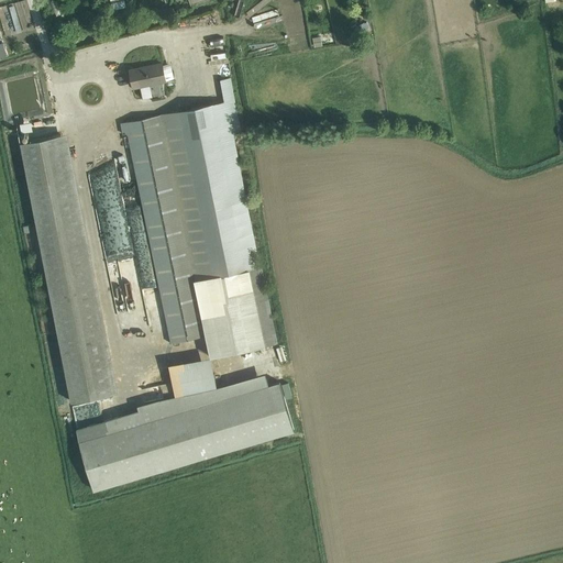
[(45,0),(47,4),(45,6),(45,8),(48,7),(51,18),(52,18),(58,15),(61,15),(57,6),(61,4),(59,0),(45,0)]
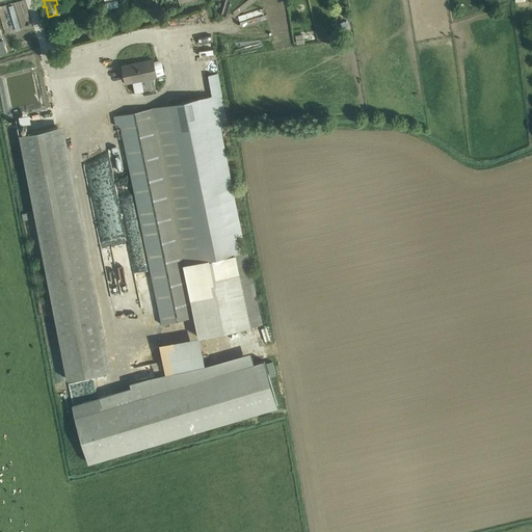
[(14,37),(25,33),(17,7),(5,11),(14,37)]
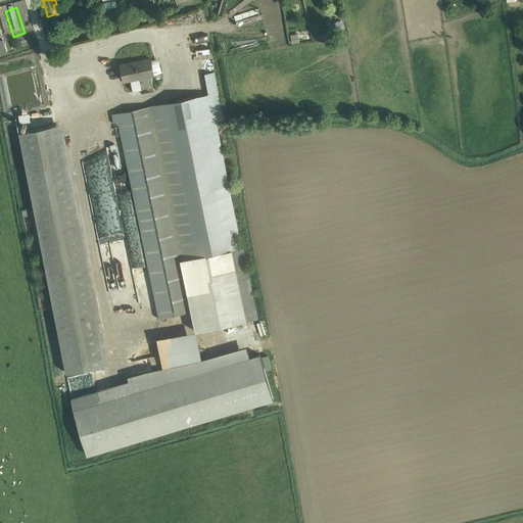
[(238,9),(238,16),(230,17),(230,20),(253,19),(252,8),(238,9)]
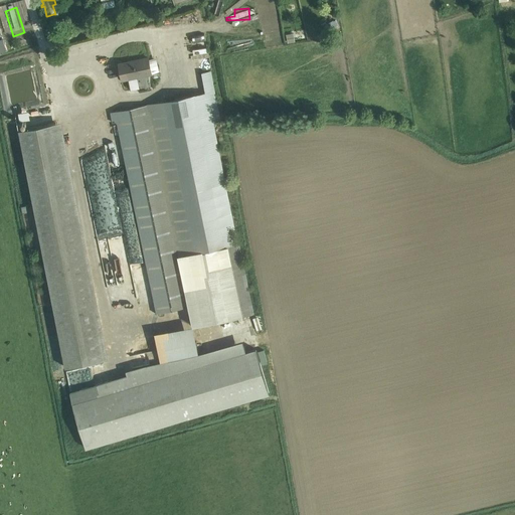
[(282,32),(282,42),(290,42),(290,32),(282,32)]
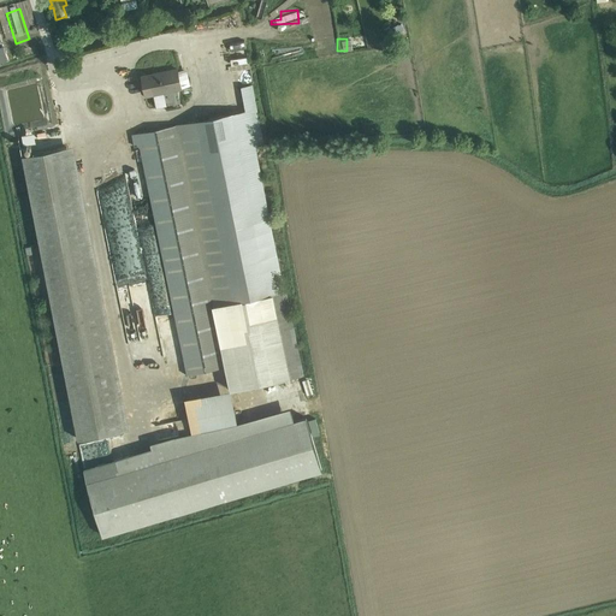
[(225,53),(217,54),(218,60),(238,58),(236,41),(224,42),(225,53)]
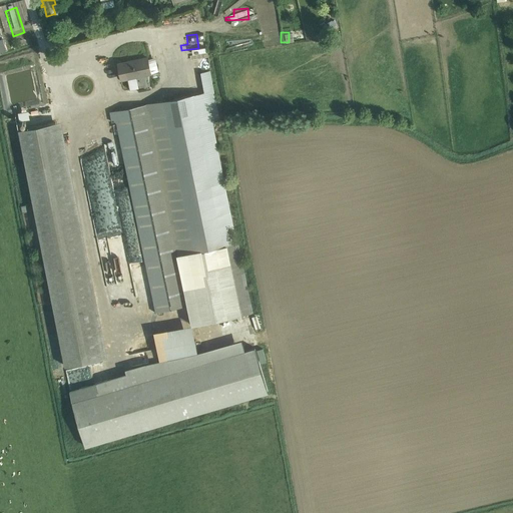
[(148,56),(117,63),(121,81),(128,79),(130,90),(138,88),(136,78),(152,75),(151,73),(157,72),(155,58),(148,60),(148,56)]
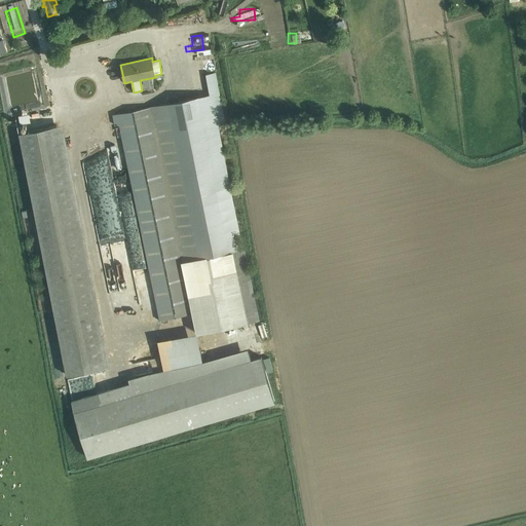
[(210,96),(112,116),(114,126),(119,125),(159,320),(192,313),(196,335),(259,322),(245,250),(242,250),(227,179),(229,178),(218,126),(226,124),(216,73),(205,75),(210,96)]
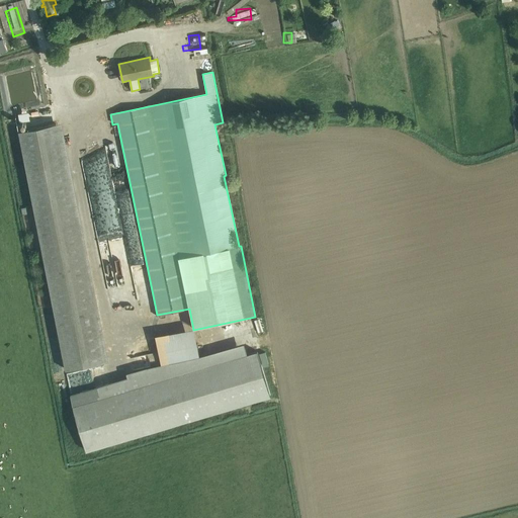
[(62,123),(19,133),(66,370),(108,362),(62,123)]
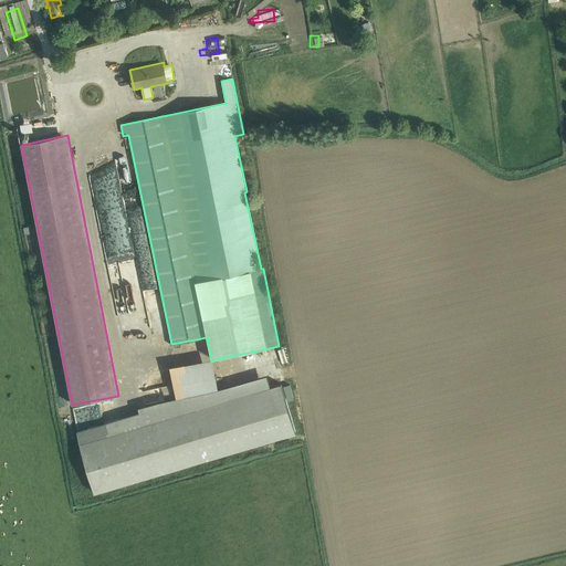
[(101,255),(126,251),(117,190),(91,195),(101,255)]
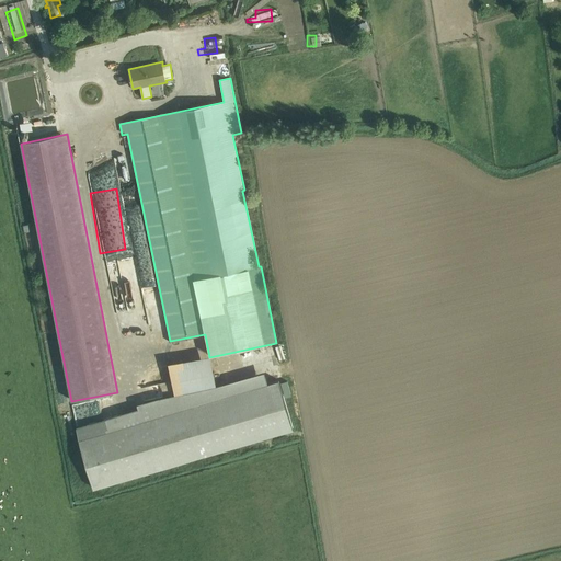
[(137,410),(76,428),(79,441),(93,489),(293,430),(278,381),(267,385),(264,373),(216,387),(159,399),(136,405),(137,410)]
